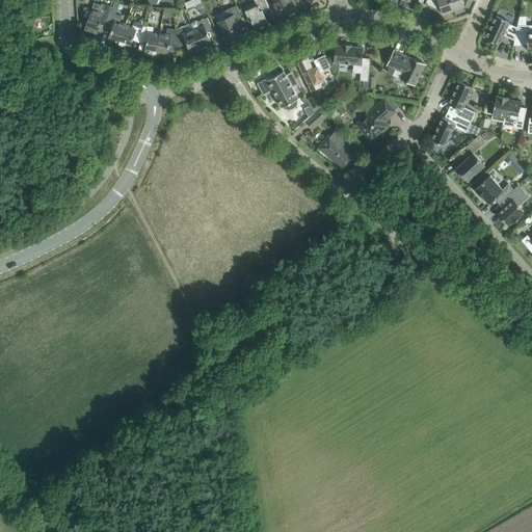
[(115,0),(114,0),(112,0),(110,6),(102,3),(101,5),(95,2),(91,8),(84,30),(88,31),(88,30),(97,33),(102,21),(107,23),(111,12),(115,0)]
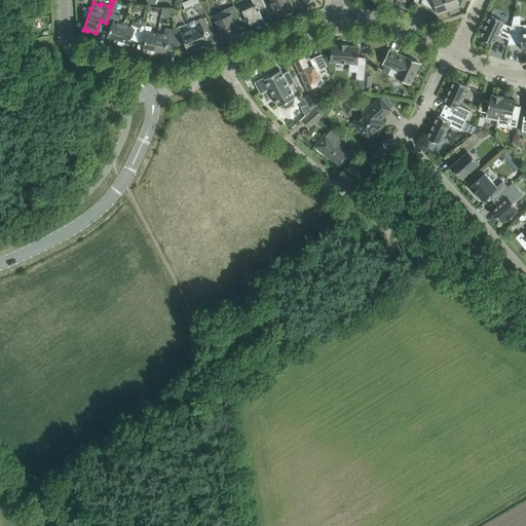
[(266,7),(262,0),(251,0),(252,2),(240,6),(246,16),(245,17),(249,21),(252,27),(256,26),(256,27),(261,25),(260,24),(264,22),(259,10),(266,7)]
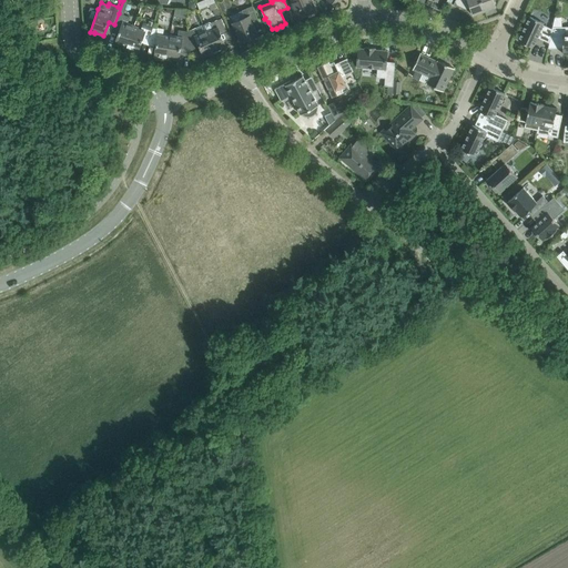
[(291,0),(298,18),(315,10),(310,0),(291,0)]
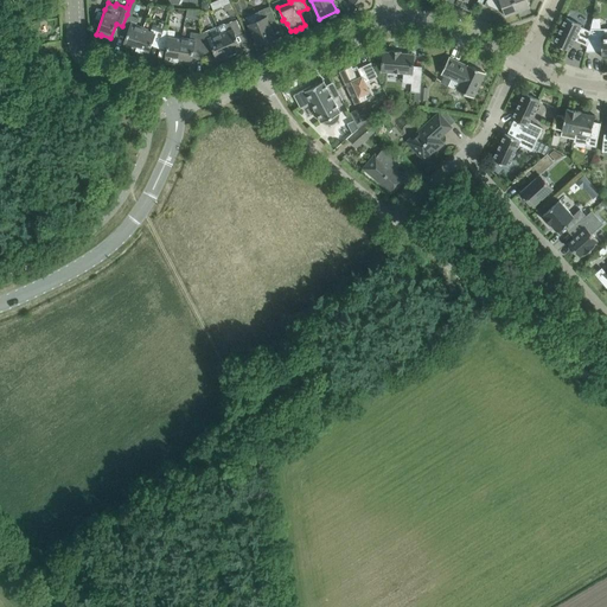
[(505,16),(517,12),(512,0),(486,0),(485,5),(492,8),(493,7),(500,11),(503,10),(505,16)]
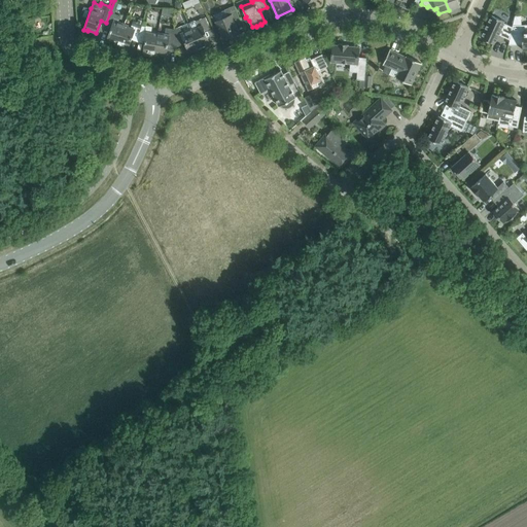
[(445,0),(449,10),(460,6),(458,0),(445,0)]
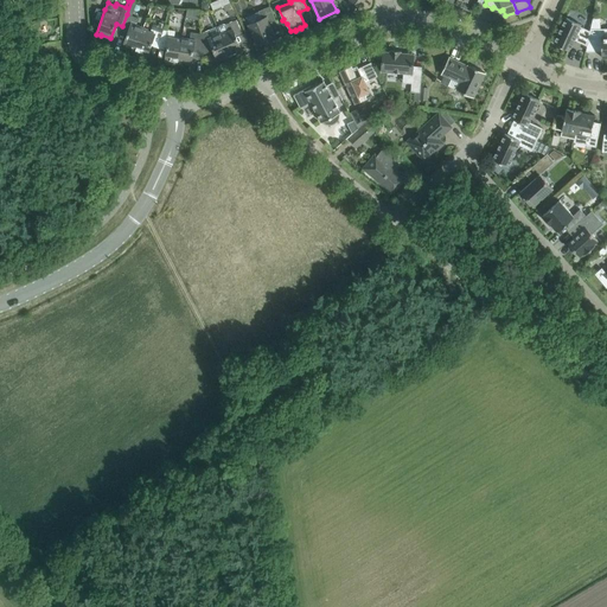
[(276,21),(269,6),(259,12),(262,19),(249,25),(259,45),(275,38),(269,24),(276,21)]
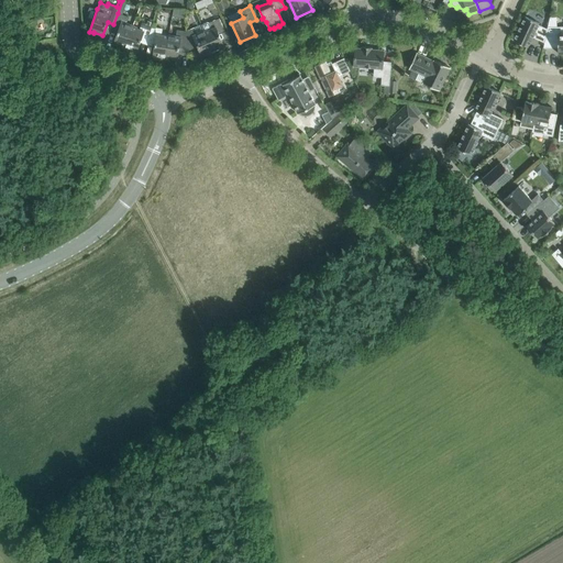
[(128,18),(118,13),(113,24),(112,26),(119,30),(113,43),(121,45),(121,46),(124,48),(132,28),(132,26),(125,24),(128,18)]
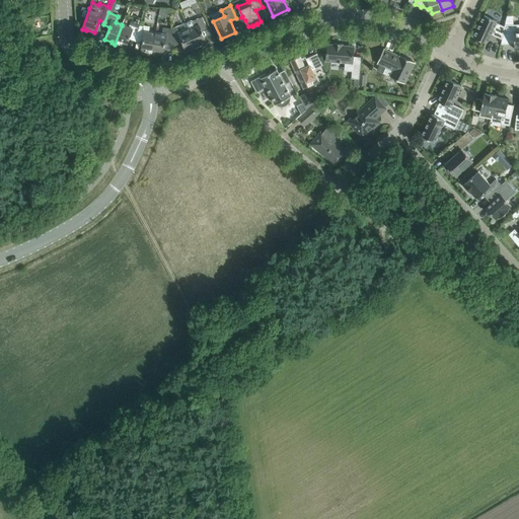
[(497,21),(484,15),(473,36),(487,44),(491,33),(502,40),(503,40),(503,38),(504,26),(496,22),(497,21)]
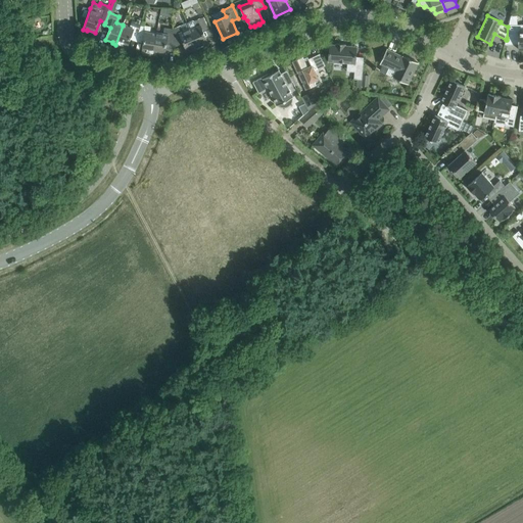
[(203,16),(193,21),(192,20),(187,24),(198,49),(209,44),(203,32),(209,30),(203,16)]
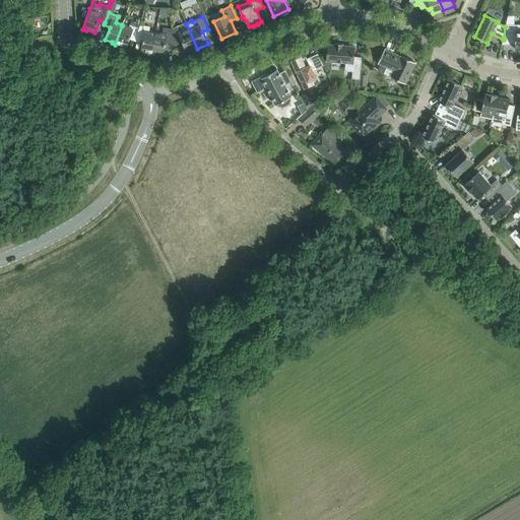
[(136,19),(135,23),(130,22),(128,27),(122,25),(115,45),(126,48),(130,36),(136,38),(140,25),(141,21),(136,19)]
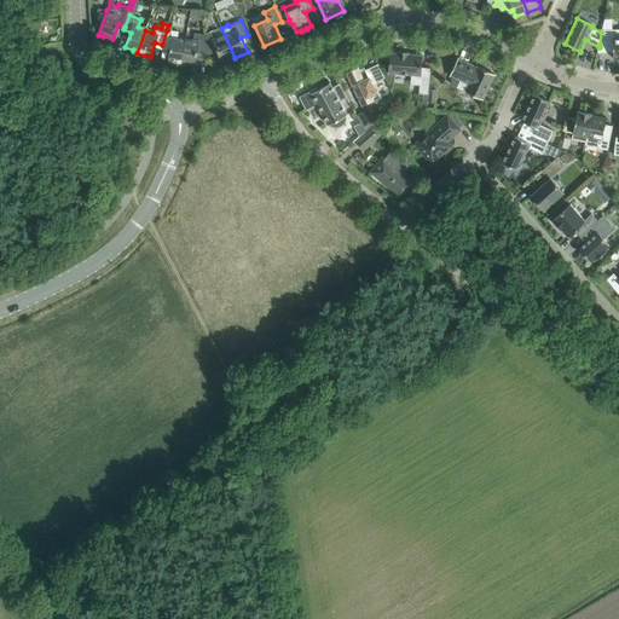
[(221,28),(204,34),(207,51),(215,47),(223,63),(235,58),(221,28)]
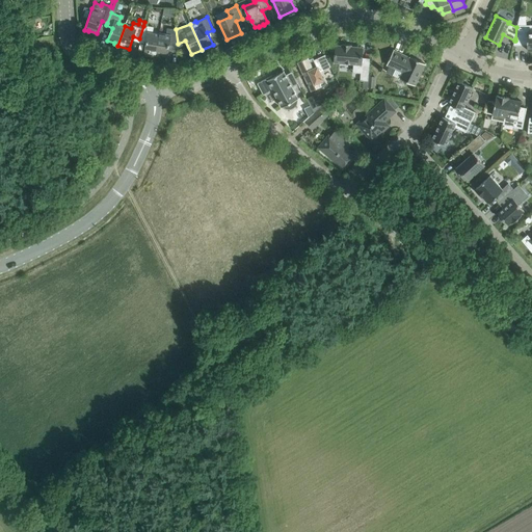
[(531,25),(517,25),(516,27),(515,38),(527,38),(527,50),(531,50),(531,25)]
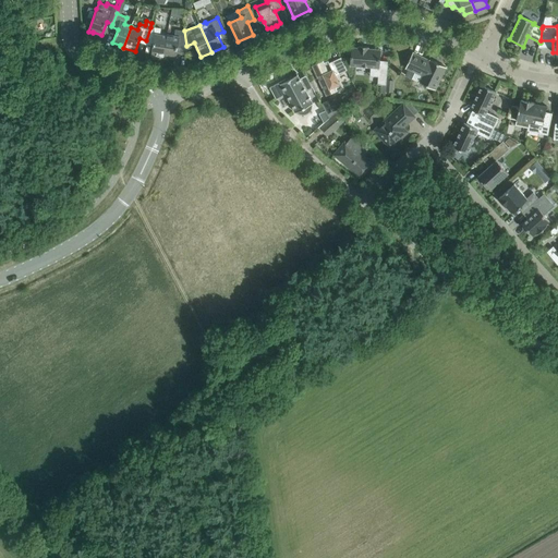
[(164,58),(167,35),(159,35),(159,28),(150,27),(147,40),(154,43),(152,56),(164,58)]
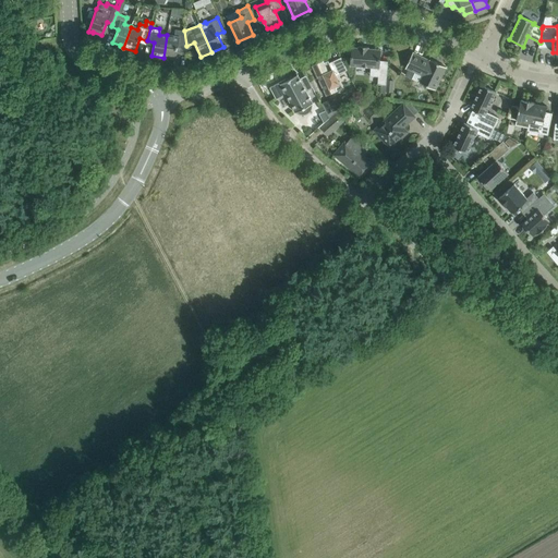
[(174,36),(167,35),(164,58),(168,59),(168,58),(176,59),(178,45),(186,46),(184,31),(176,29),(174,36)]
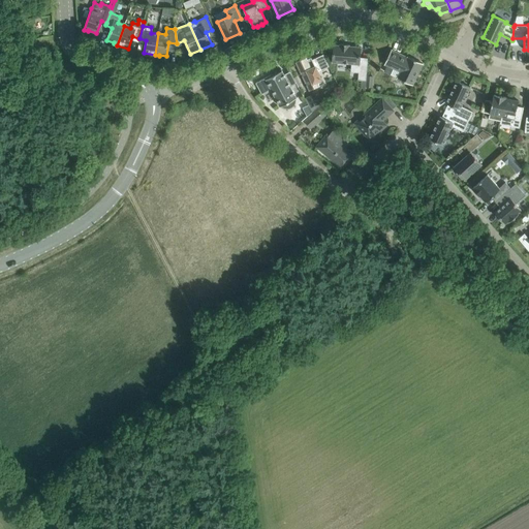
[(333,44),(333,55),(332,62),(351,63),(350,72),(359,72),(358,80),(366,81),(368,64),(360,63),(361,48),(349,47),(349,44),(340,43),(340,45),(333,44)]
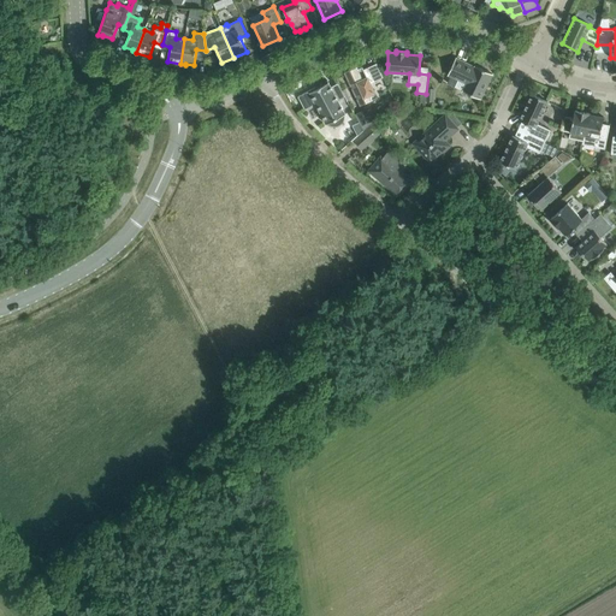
[(456,58),(451,69),(448,75),(466,83),(463,90),(480,99),(492,73),(474,65),(473,69),(468,66),(469,65),(456,59),(456,58)]
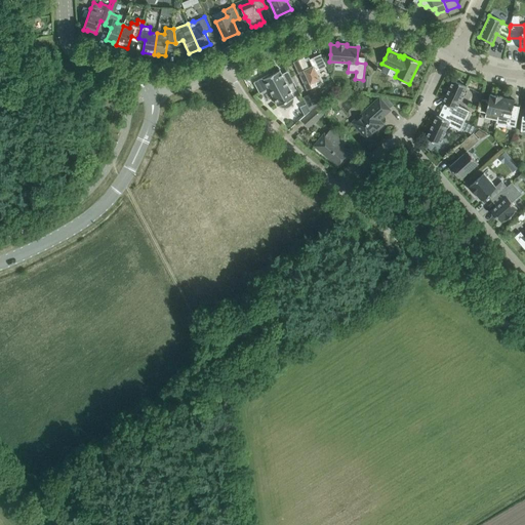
[(326,66),(321,53),(306,61),(304,56),(293,62),(307,90),(321,83),(316,71),(326,66)]
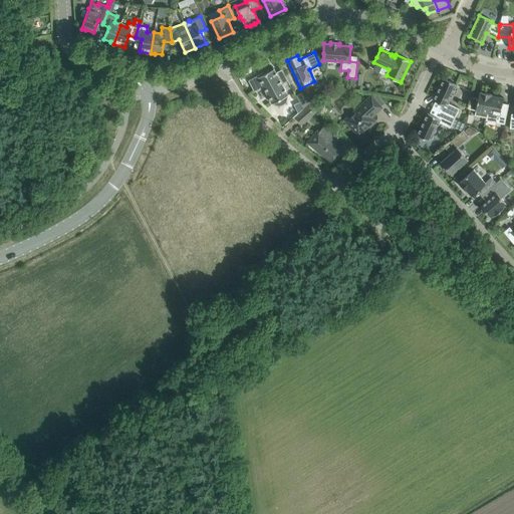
[(248,80),(254,91),(263,86),(272,103),(288,95),(282,84),(288,80),(287,78),(282,69),(276,72),(274,68),(269,71),(268,70),(248,80)]
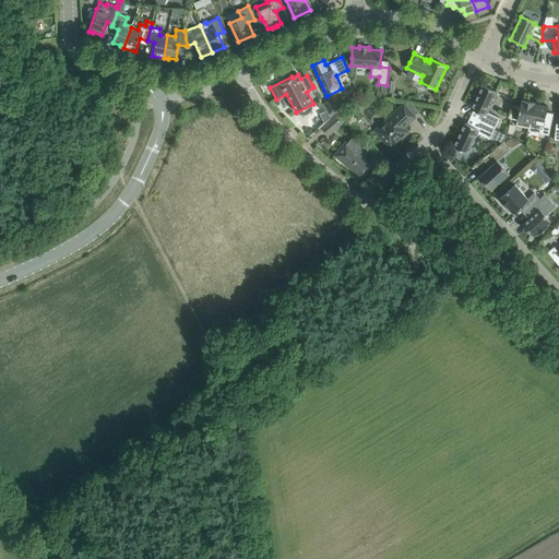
[(497,92),(483,85),(472,109),(485,115),(482,122),(495,129),(499,118),(487,113),(497,92)]
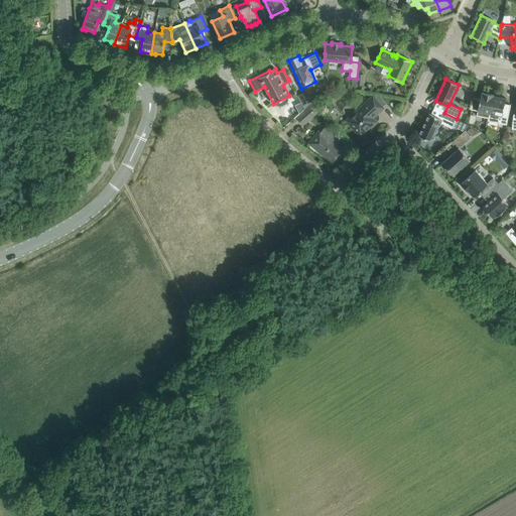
[(480,99),(474,98),(471,110),(477,111),(477,116),(488,118),(493,98),(494,95),(482,93),(481,93),(480,99)]
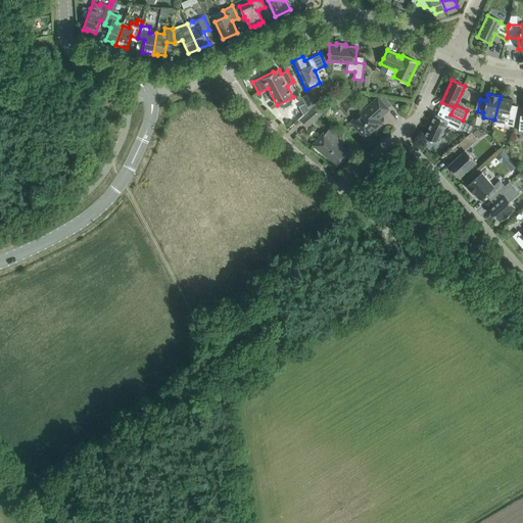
[(316,104),(305,96),(301,98),(308,110),(316,104)]
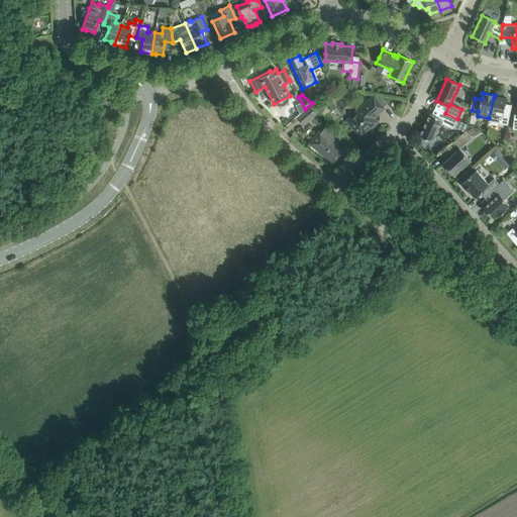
[(374,119),(373,118),(384,108),(374,97),(347,120),(362,136),(374,125),(371,122),(374,119)]
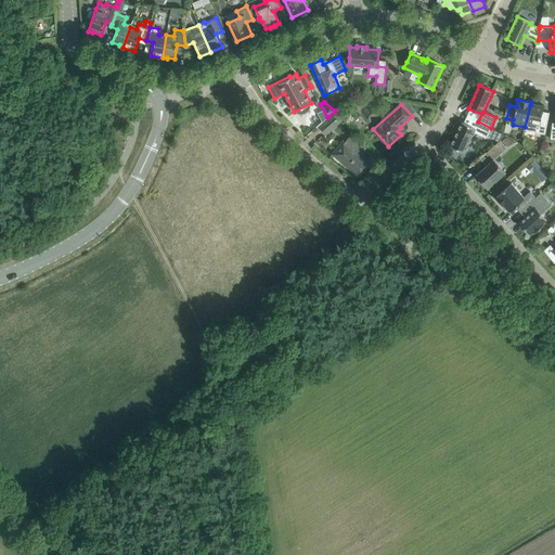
[(542,107),(530,105),(525,127),(525,130),(544,133),(550,113),(549,113),(542,112),(543,105),(542,107)]
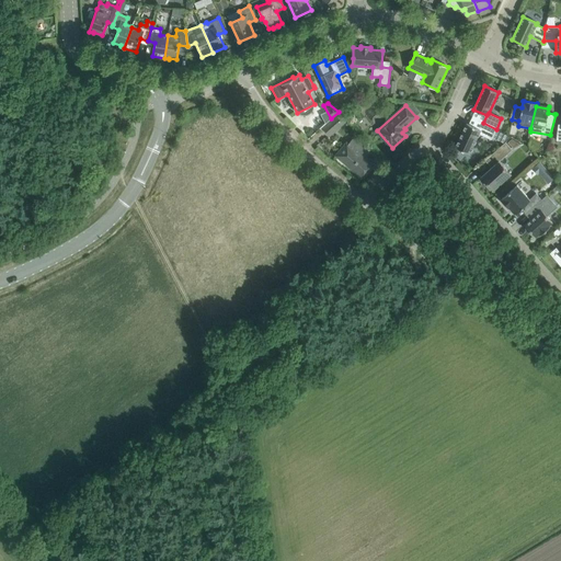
[(330,135),(348,118),(342,111),(323,128),(330,135)]
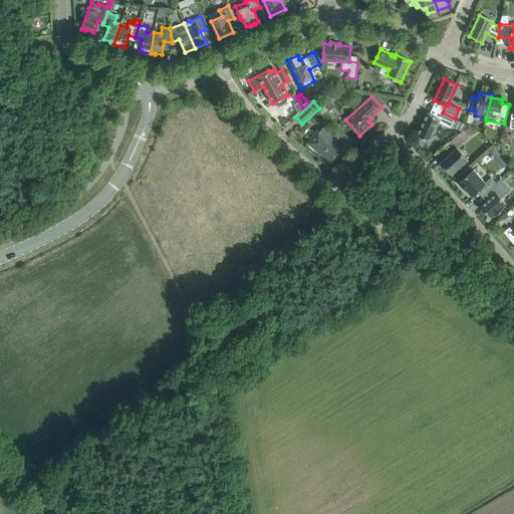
[(440,118),(428,113),(417,135),(430,141),(439,122),(450,127),(455,118),(443,112),(440,118)]
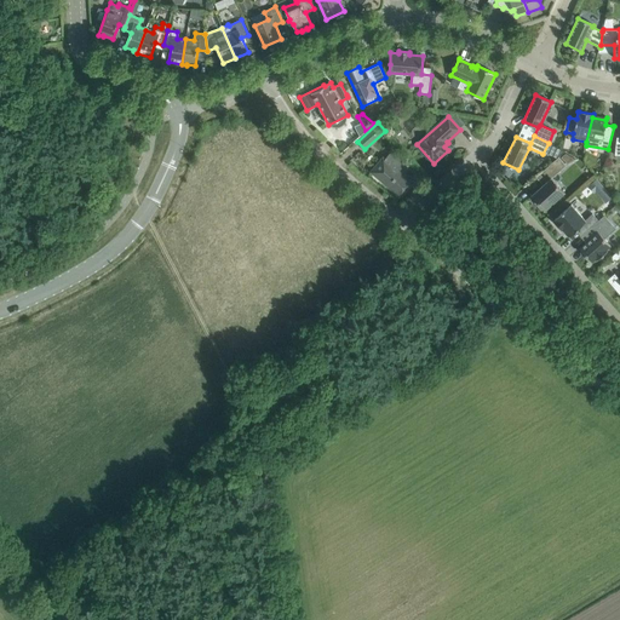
[(383,159),(372,172),(399,195),(412,179),(401,170),(407,162),(400,156),(391,166),(383,159)]
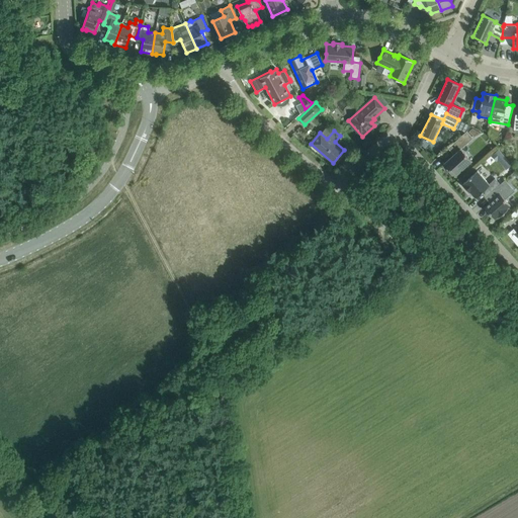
[(453,174),(454,175),(471,161),(461,149),(473,138),(466,131),(447,148),(453,155),(444,163),(448,168),(447,169),(452,175),(453,174)]
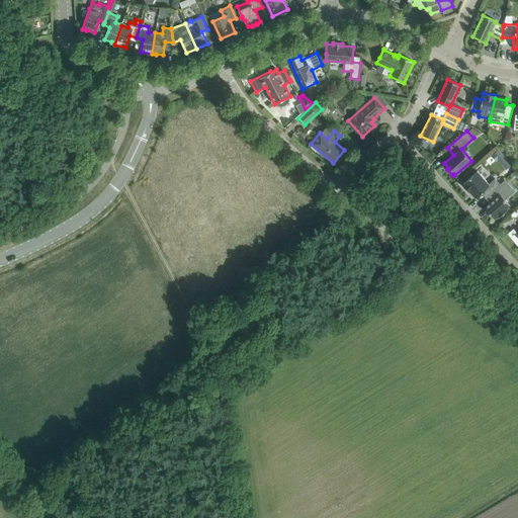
[(496,160),(498,159),(506,169),(511,164),(498,149),(492,155),(496,160)]
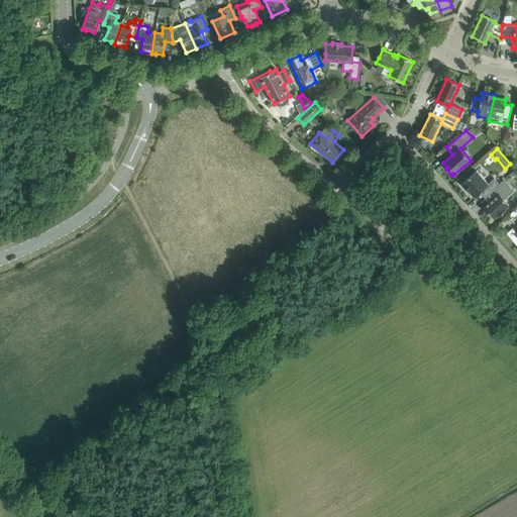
[(484,197),(499,184),(494,178),(488,183),(477,171),(461,183),(462,184),(461,184),(475,197),(480,192),(484,197)]
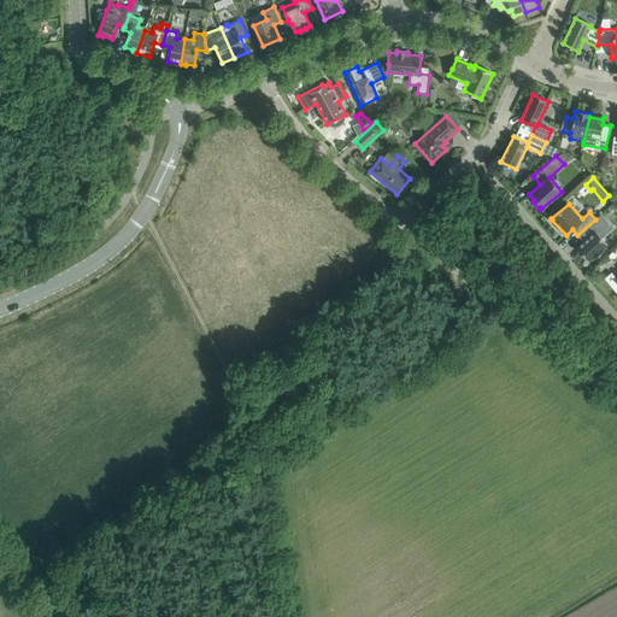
[(612,228),(601,215),(577,235),(583,242),(576,247),(582,253),(581,254),(586,260),(587,259),(589,262),(593,257),(594,259),(605,250),(603,248),(607,245),(601,238),(612,228)]
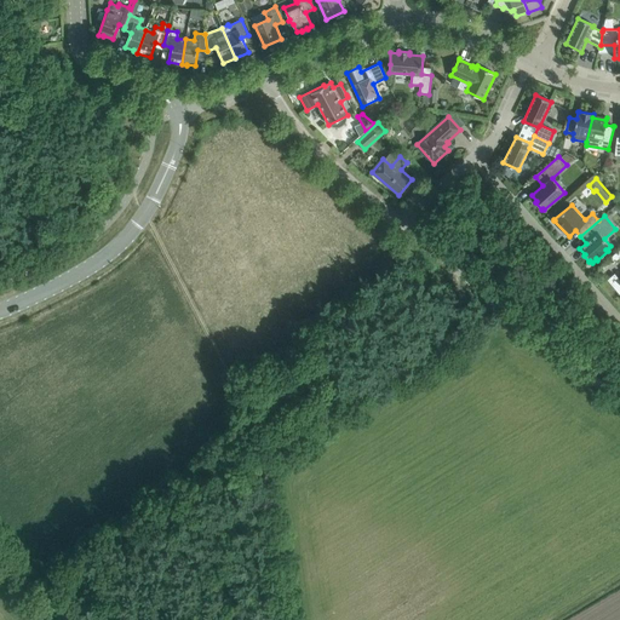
[(614,274),(607,280),(619,294),(619,293),(619,276),(618,279),(614,274)]
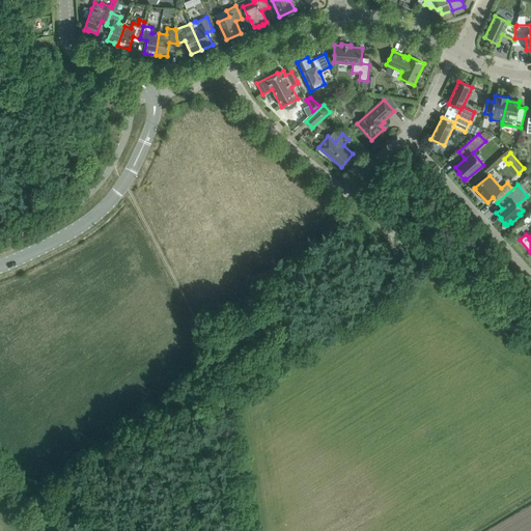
All buildings are outlined.
